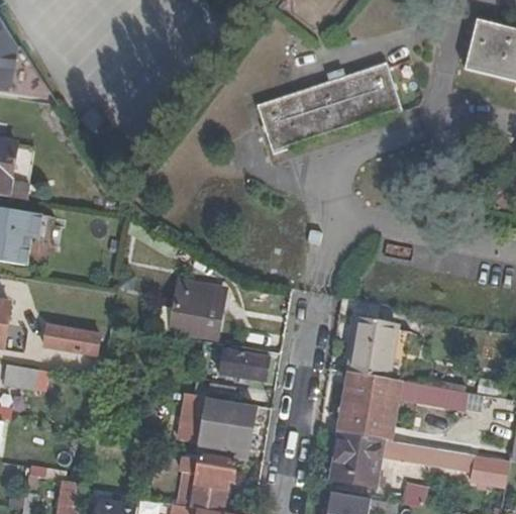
[(515,28),(476,19),(465,68),(515,80),(515,28)]
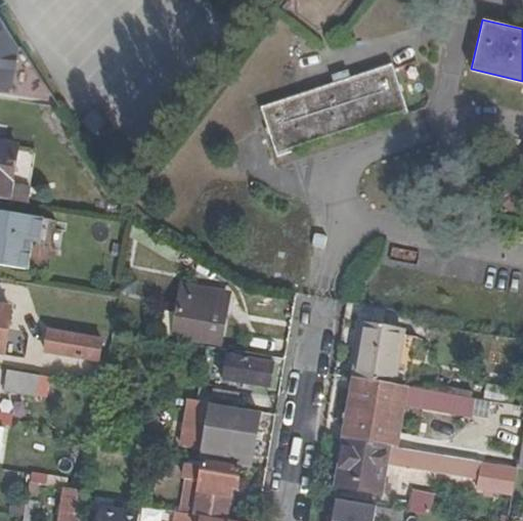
[(390,62),(259,105),(275,156),(407,112),(390,62)]
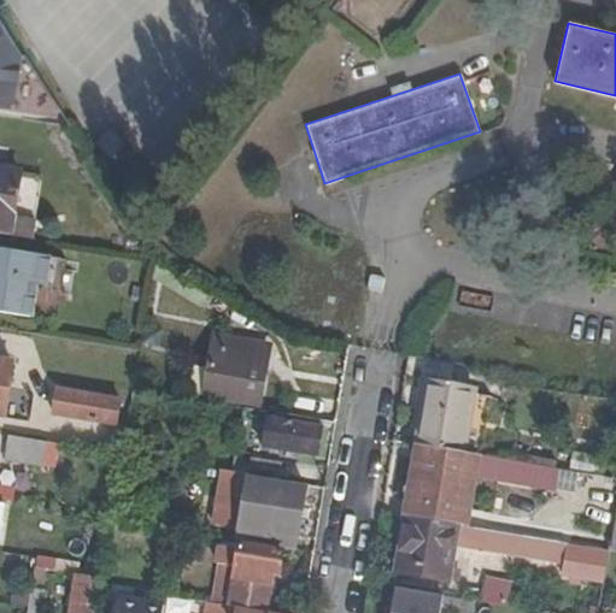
[(121,145),(105,129),(94,140),(110,155),(121,145)]
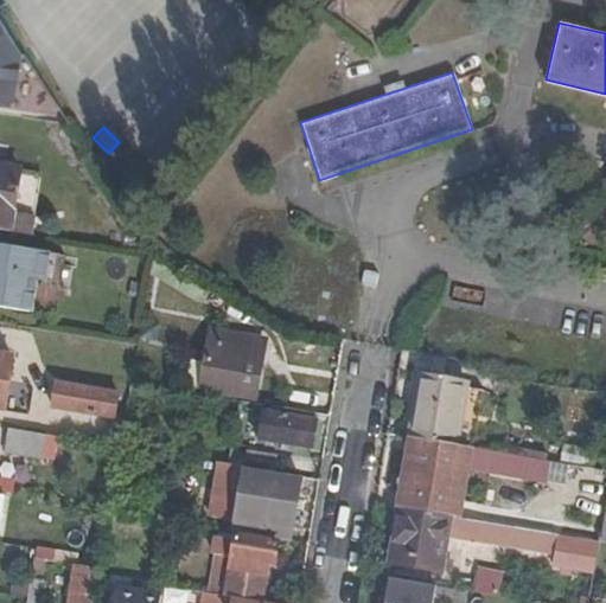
[(0,216),(12,219),(19,170),(0,166),(0,216)]
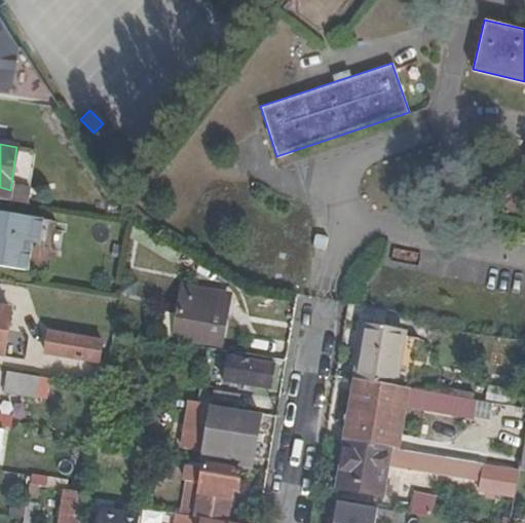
[(52,220),(19,215),(0,211),(0,264),(29,269),(33,240),(48,244),(52,220)]
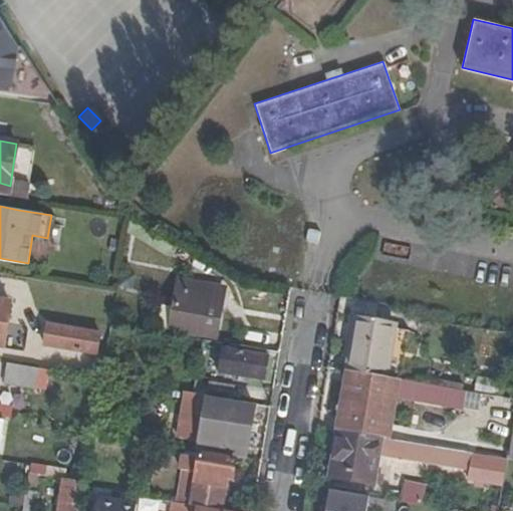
[(47,238),(32,235),(28,263),(47,267),(55,216),(51,215),(47,238)]
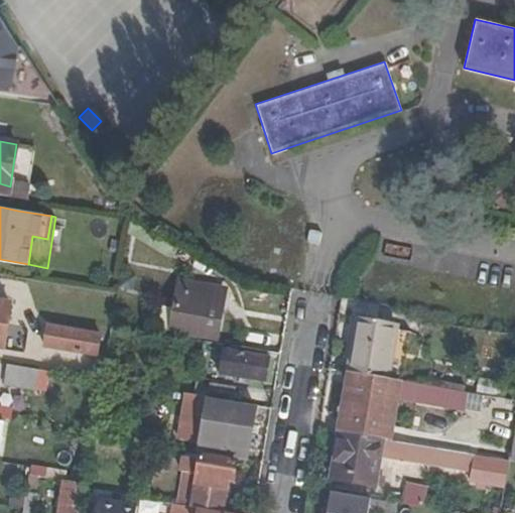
[(191,282),(189,290),(177,287),(170,329),(195,334),(195,333),(214,336),(221,294),(205,292),(206,285),(191,282)]
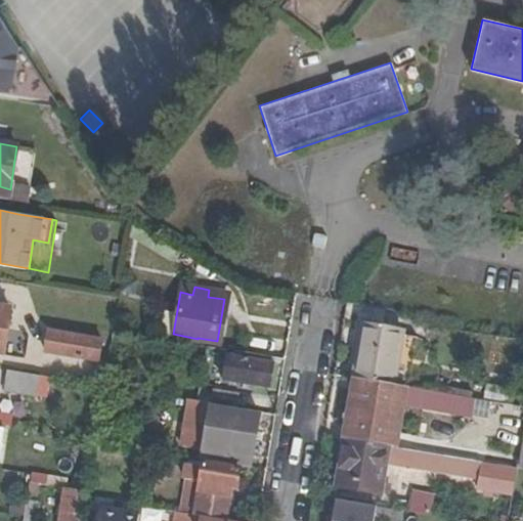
[(0,351),(2,352),(9,308),(0,306),(0,351)]
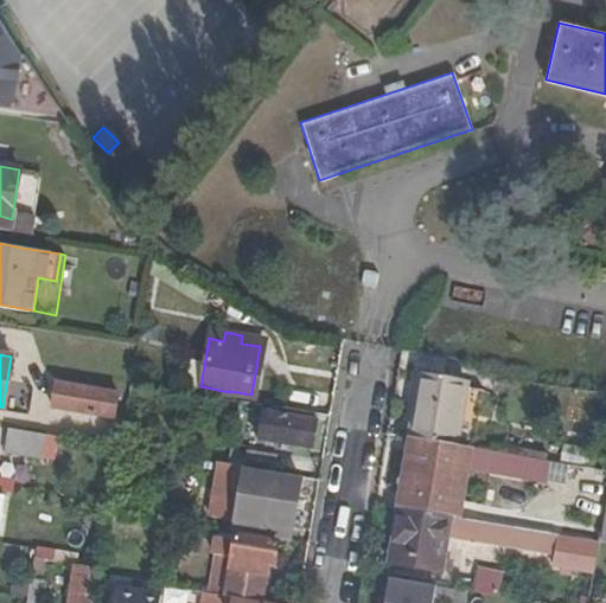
[(413,369),(402,434),(410,435),(420,370),(413,369)]
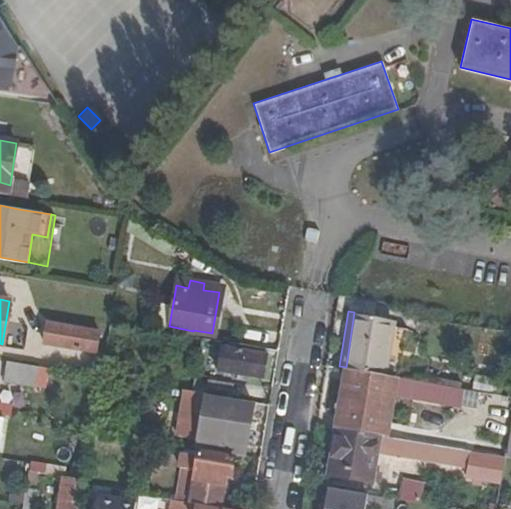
[(346,367),(348,367),(381,373),(390,318),(354,312),(346,367)]
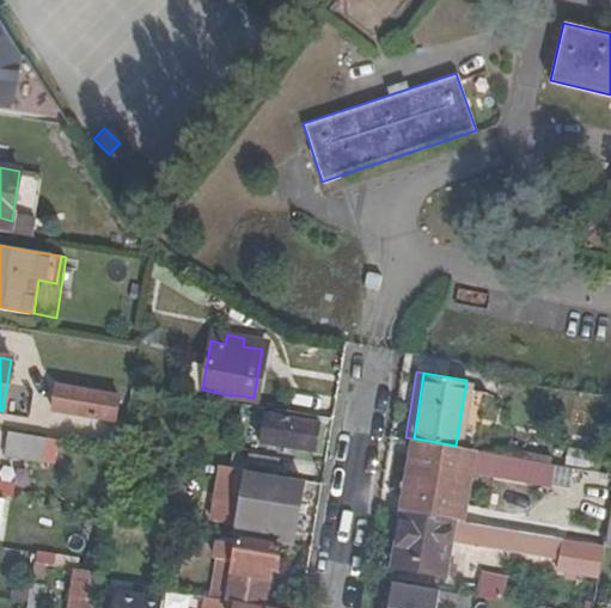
[(28,415),(32,386),(17,384),(12,411),(28,415)]
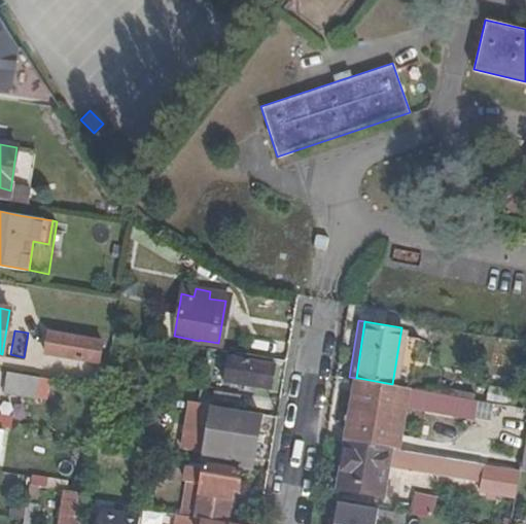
[(44,351),(98,360),(102,340),(47,332),(46,336),(44,351)]
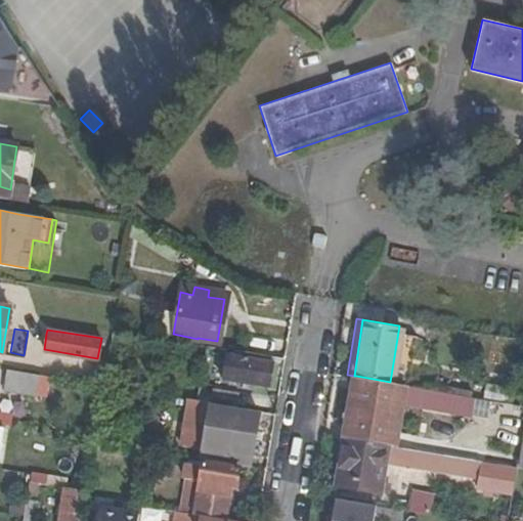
[(96,366),(97,358),(44,349),(46,334),(31,331),(28,355),(96,366)]
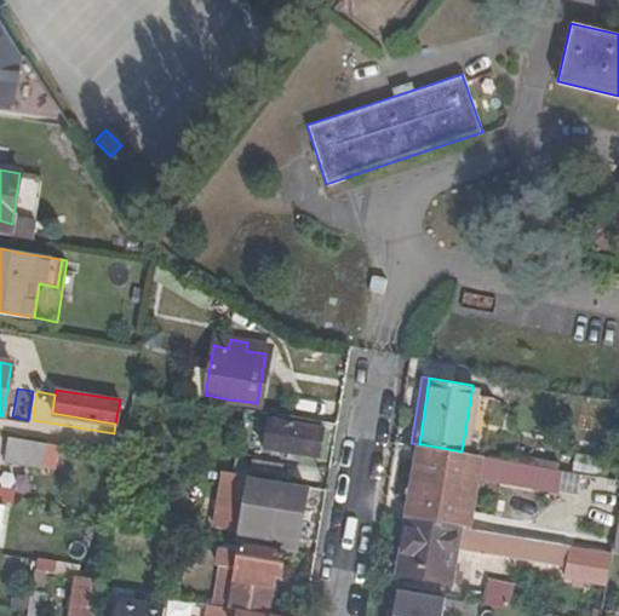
[(336,422),(338,408),(280,399),(278,413),(286,414),(324,420),(336,422)]
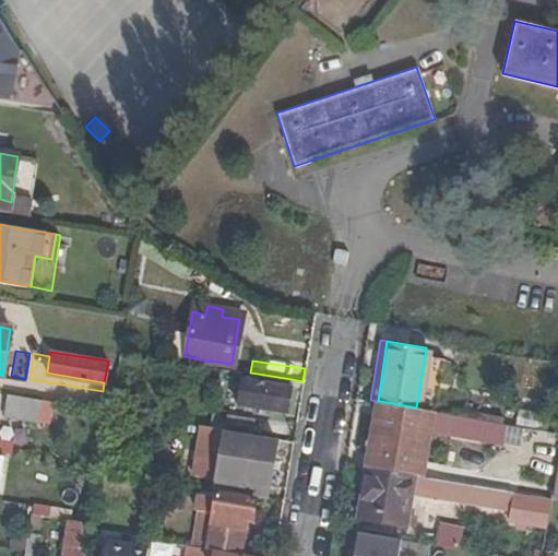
[(285,411),(292,379),(258,374),(257,380),(241,377),(237,403),(257,406),(264,407),(285,411)]
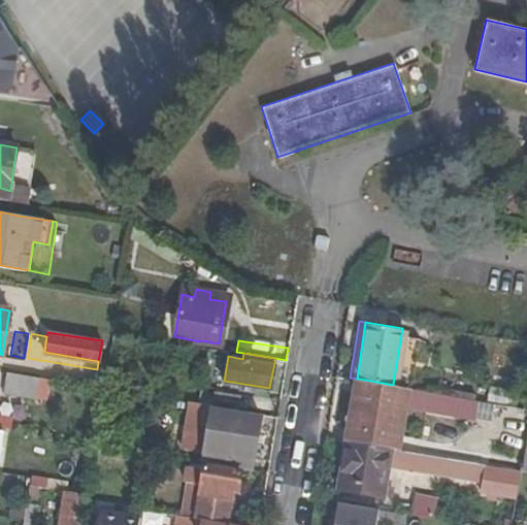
[(36,395),(39,376),(8,370),(5,391),(36,395)]
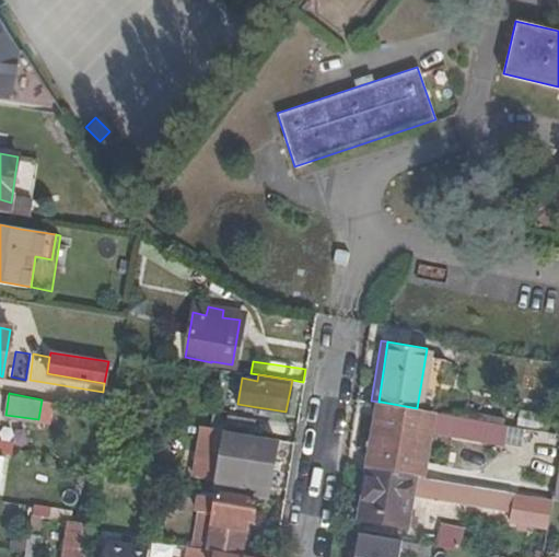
[(418,476),(430,410),(417,408),(381,402),(369,467),(415,475),(418,476)]
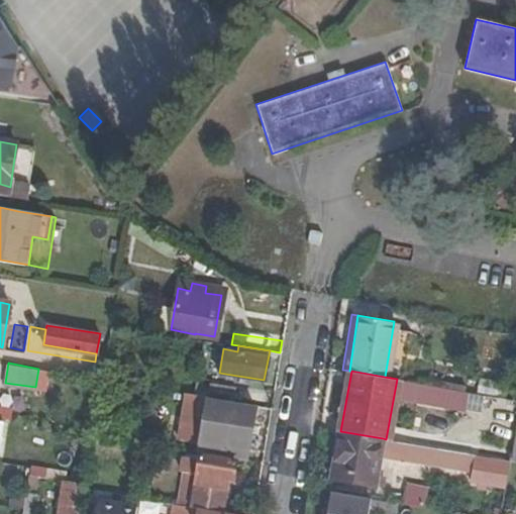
[(206,396),(231,400),(234,386),(209,382),(206,396)]
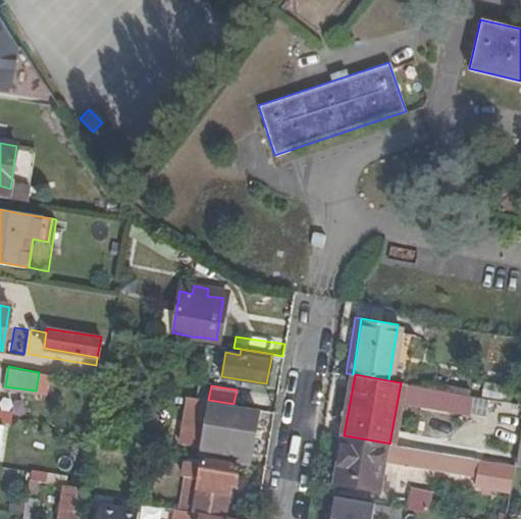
[(180,444),(200,448),(207,404),(187,400),(180,444)]
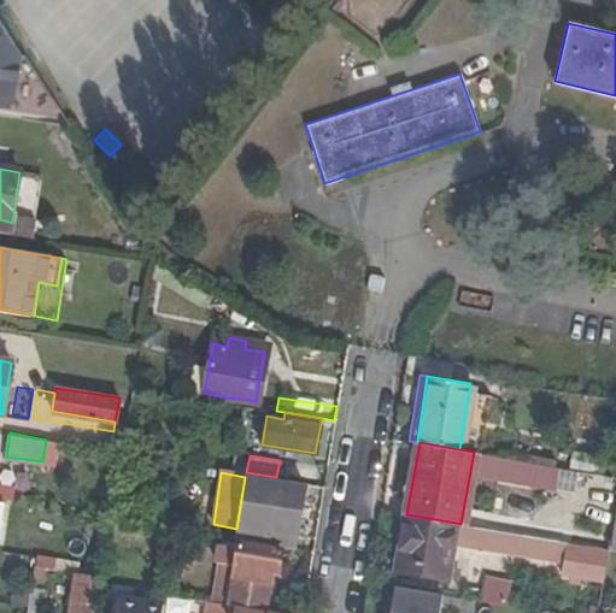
[(268,532),(267,543),(293,548),(304,487),(300,485),(276,482),(258,478),(245,477),(236,529),(268,532)]
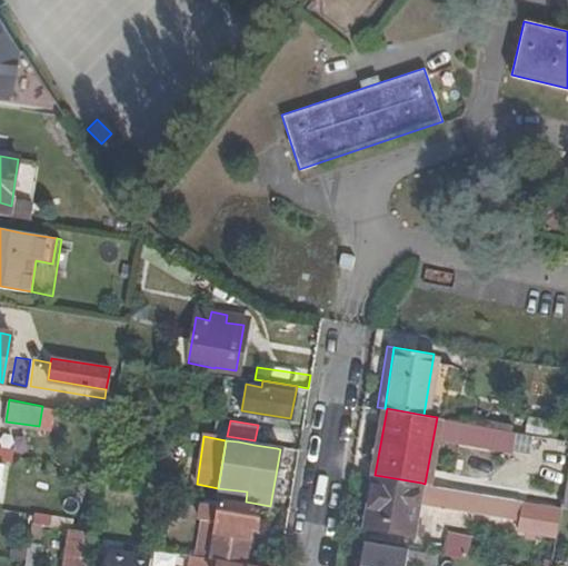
[(0,459),(7,462),(9,449),(0,447),(0,459)]
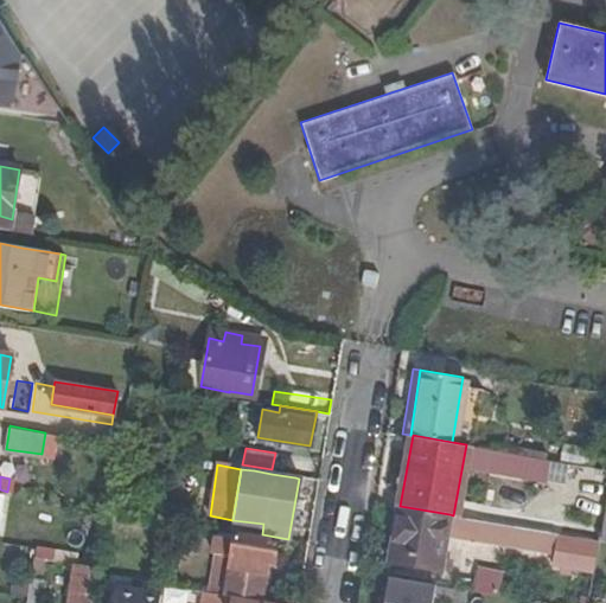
[(400,506),(397,505),(389,552),(407,556),(404,564),(440,570),(450,514),(400,506)]
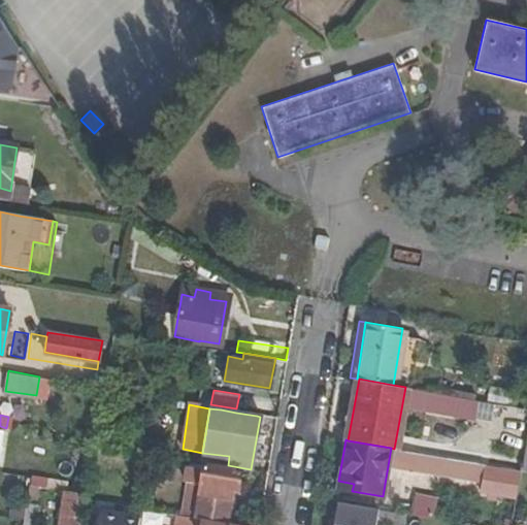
[(469,461),(417,452),(415,466),(448,472),(450,464),(468,468),(469,461)]
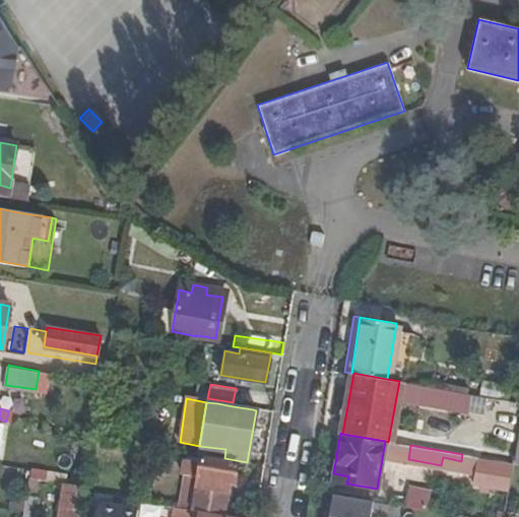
[(198,454),(200,454),(224,458),(225,449),(199,446),(198,454)]
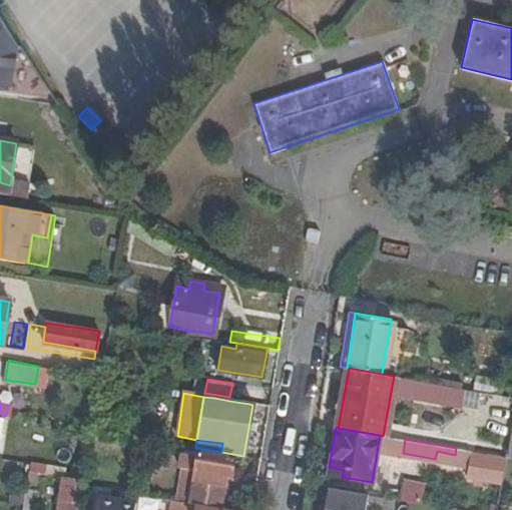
[(188,502),(196,503),(217,507),(223,475),(228,475),(231,457),(197,452),(197,448),(195,448),(185,446),(184,453),(190,454),(196,455),(192,478),(188,502)]
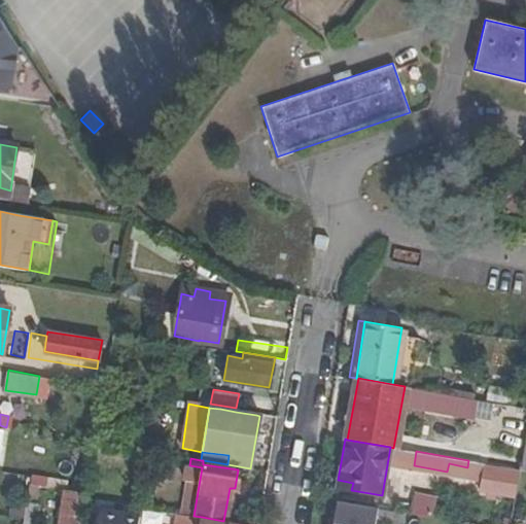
[(191,490),(198,491),(202,467),(196,466),(191,490)]
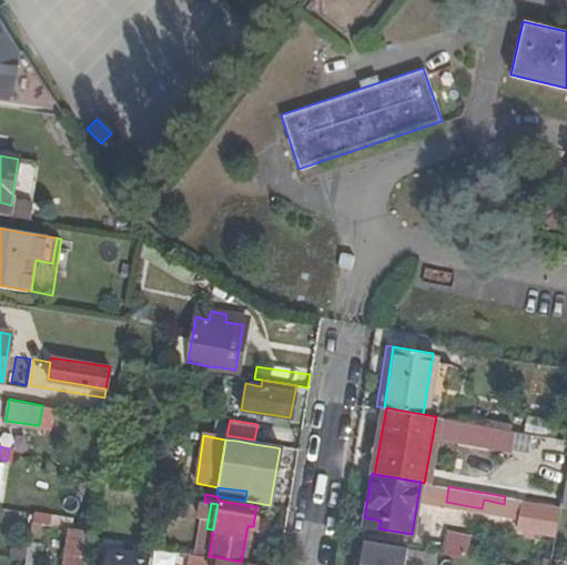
[(552,532),(556,508),(526,503),(522,526),(552,532)]
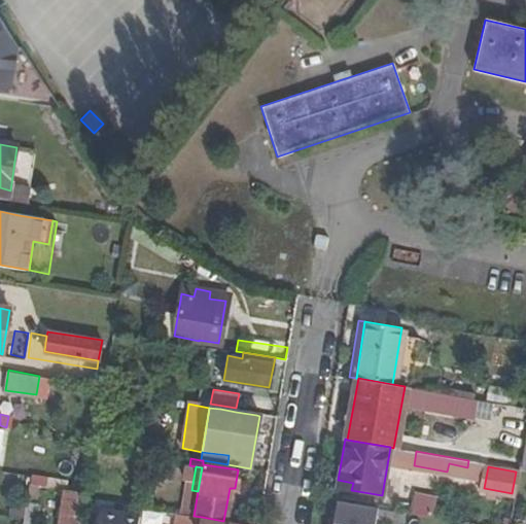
[(353,483),(338,480),(337,488),(351,490),(353,483)]
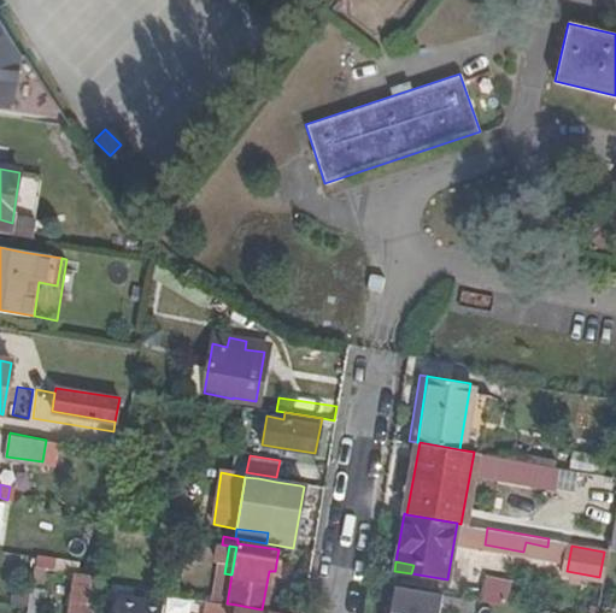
[(68,612),(92,612),(98,576),(75,572),(68,612)]
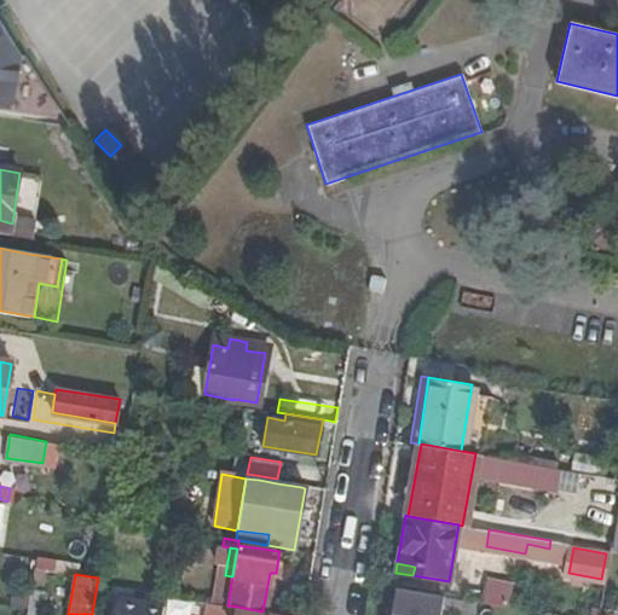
[(440,614),(444,596),(393,587),(388,614),(440,614)]
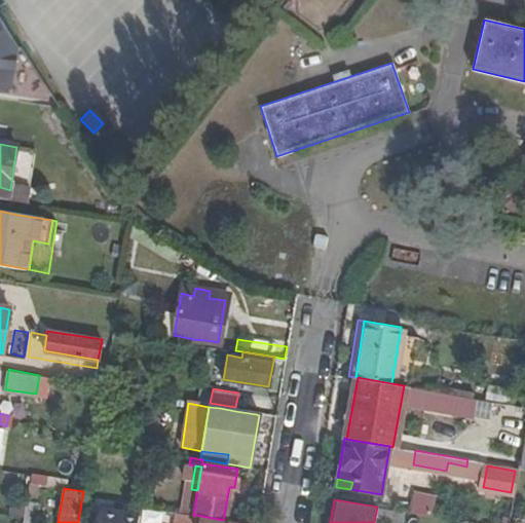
[(94,522),(136,522),(137,516),(98,508),(94,522)]
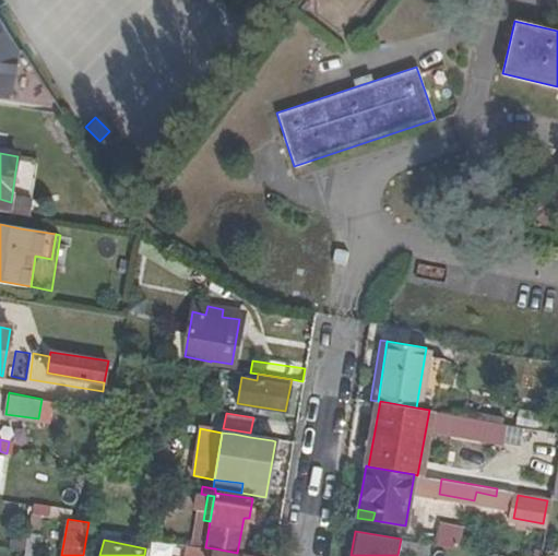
[(424,555),(427,543),(416,541),(413,555),(424,555)]
